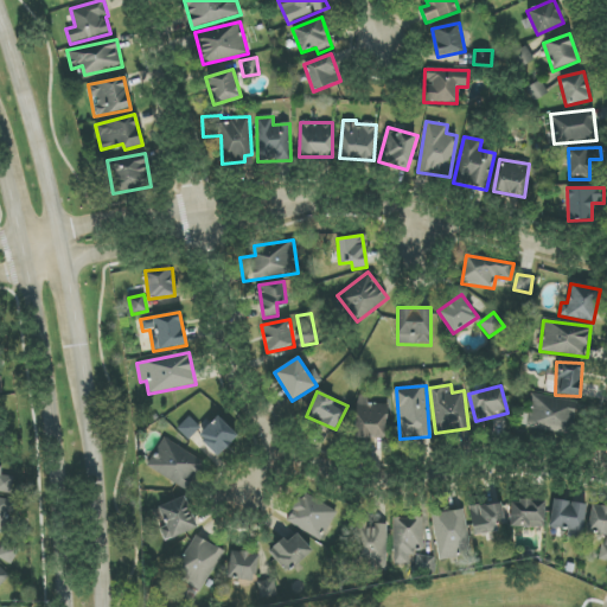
[(579,402),(538,395),(536,410),(526,408),(524,426),(573,435),(579,402)]
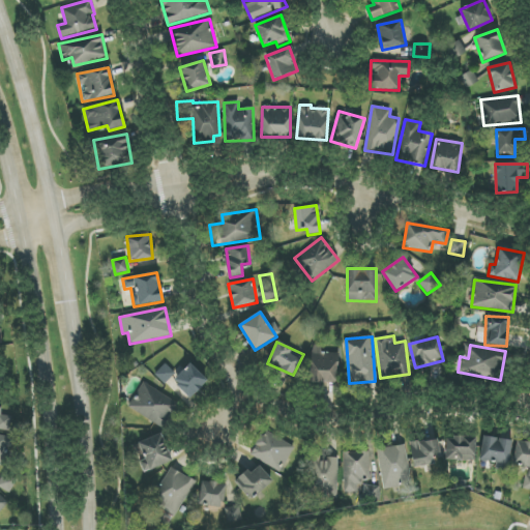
[(312,353),(311,383),(337,384),(339,354),(312,353)]
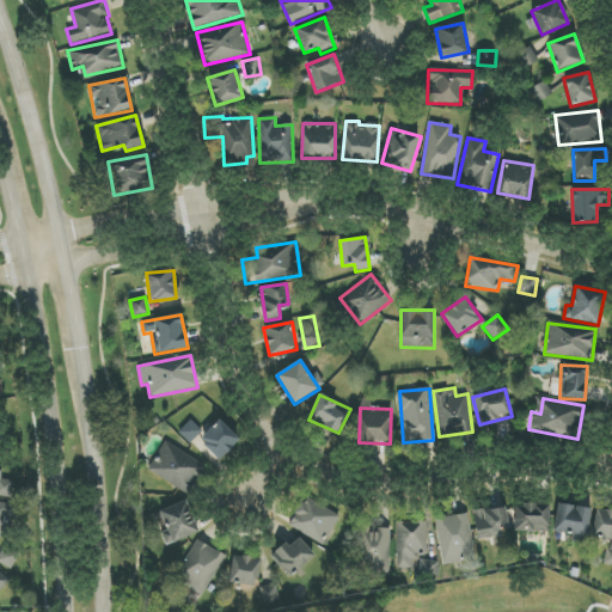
[(191,444),(203,432),(191,420),(178,433),(191,444)]
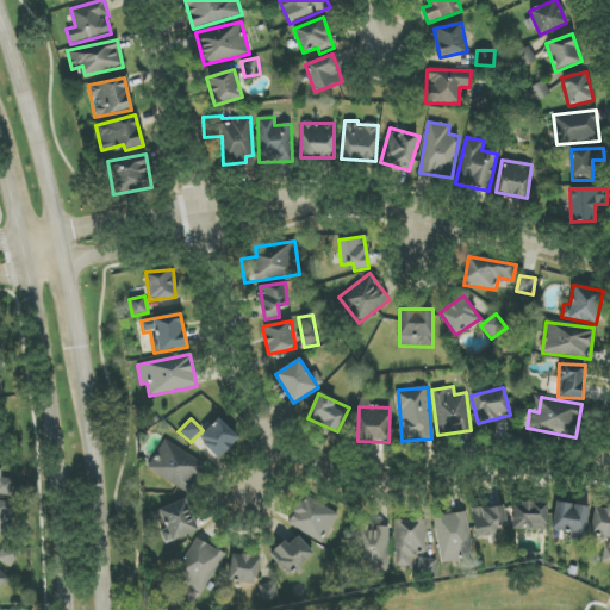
[(199,440),(219,459),(240,437),(219,418),(199,440)]
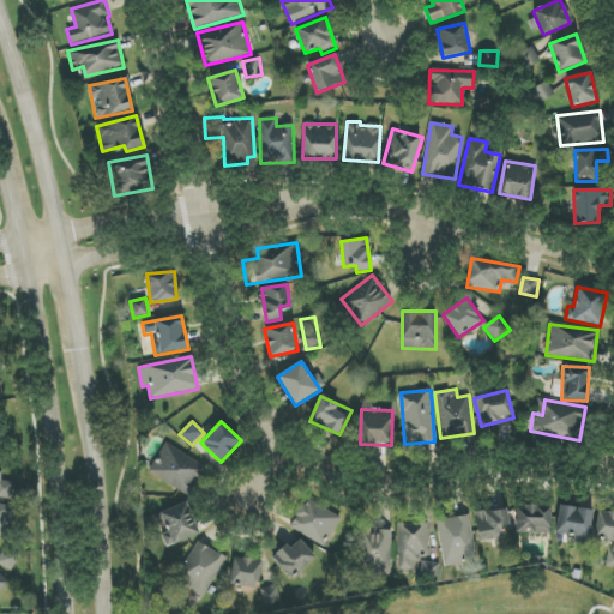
[(188,497),(206,469),(167,443),(148,470),(188,497)]
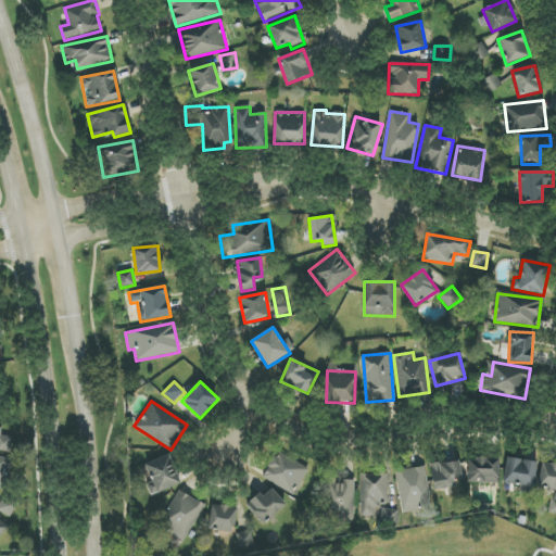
[(263,479),(297,494),(308,467),(276,452),(263,479)]
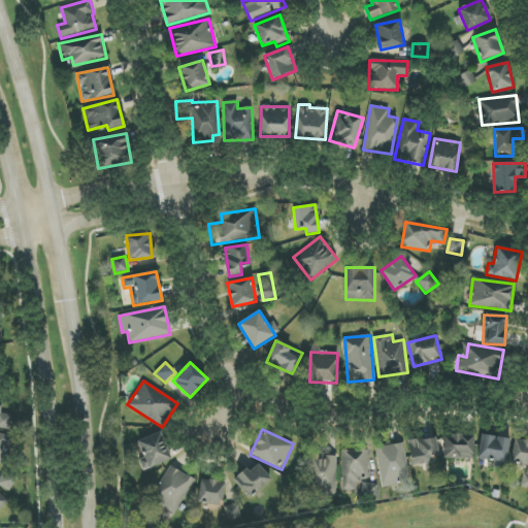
[(143,471),(171,460),(159,432),(137,441),(143,457),(138,460),(143,471)]
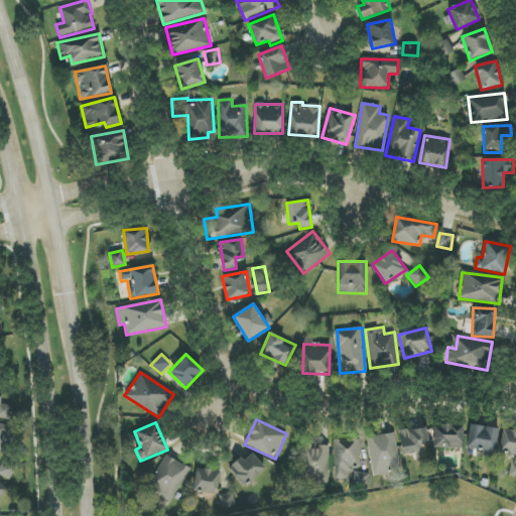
[(463,448),(463,425),(434,425),(433,448),(463,448)]
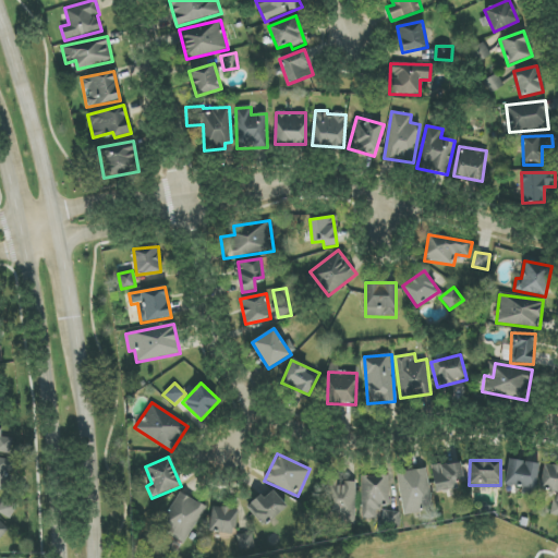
[(521,486),(521,495),(535,496),(537,463),(507,460),(506,485),(521,486)]
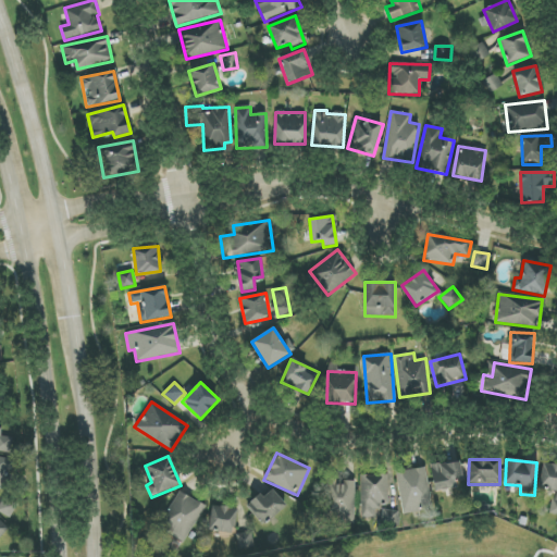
[(435,492),(457,489),(456,477),(462,475),(460,461),(431,466),(435,492)]
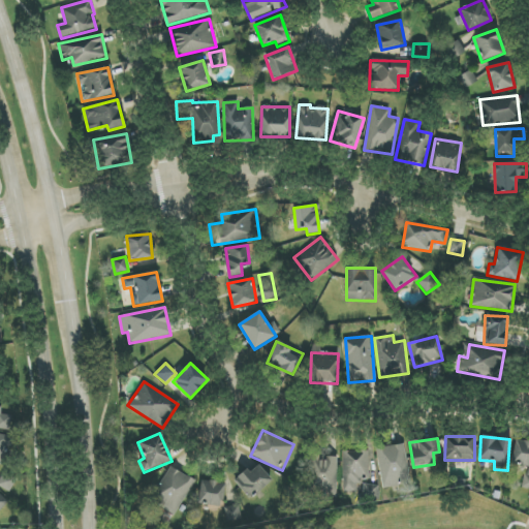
[(523,489),(528,489),(528,441),(515,440),(511,464),(526,466),(523,489)]
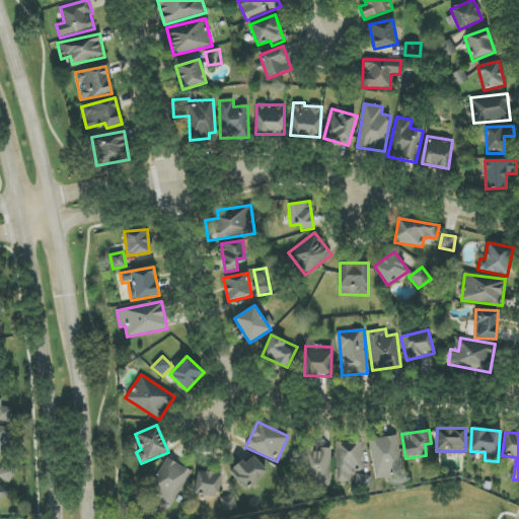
[(403,474),(397,435),(369,440),(375,478),(403,474)]
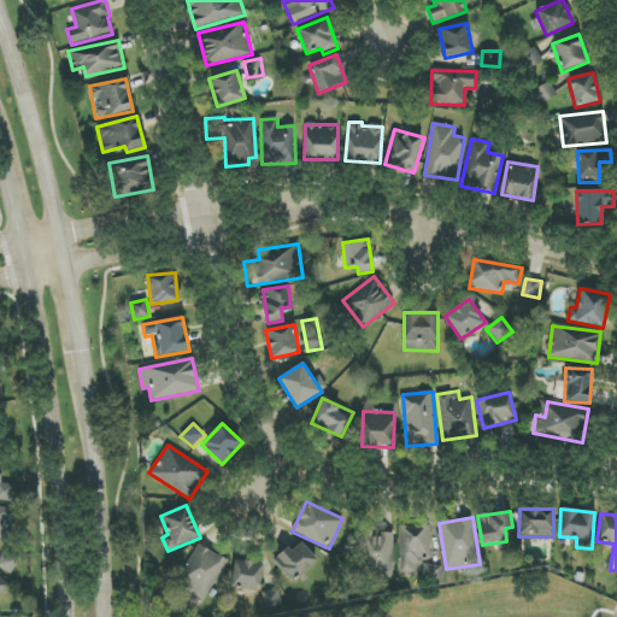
[(400,579),(417,577),(416,563),(430,563),(429,526),(399,527),(400,579)]
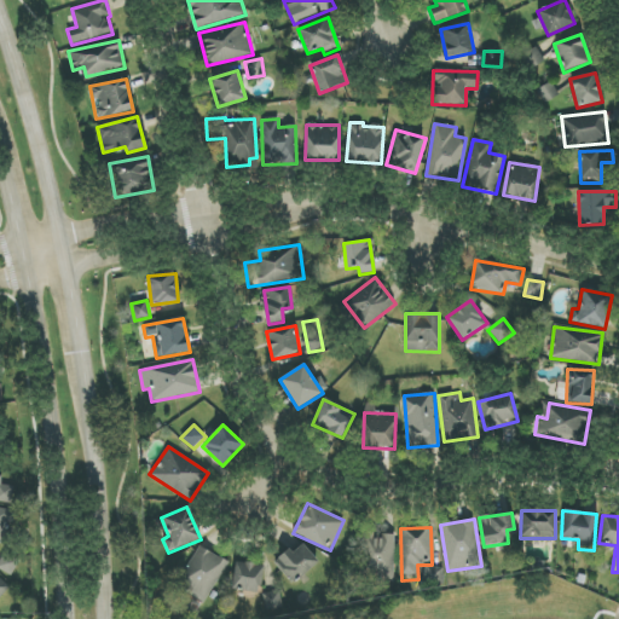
[(394,586),(394,536),(365,536),(366,586),(394,586)]
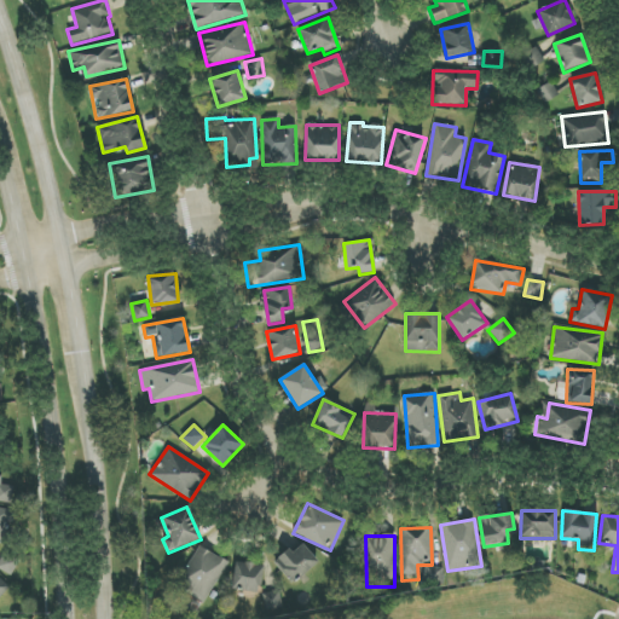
[(294,584),(319,561),(302,544),(291,554),(288,550),(273,562),(294,584)]
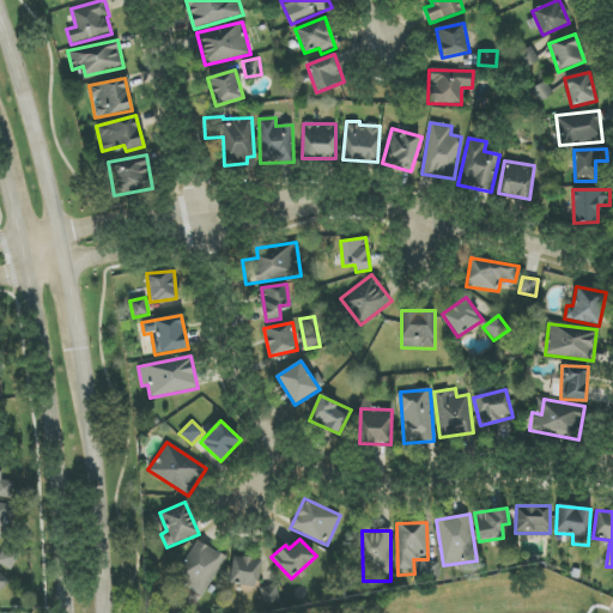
[(175,581),(202,598),(226,557),(199,541),(175,581)]
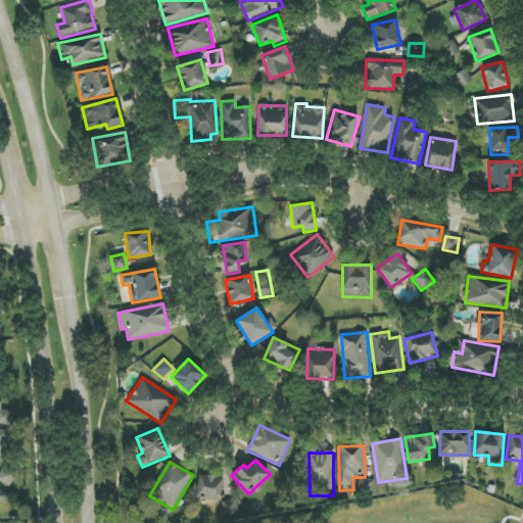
[(4,467),(0,474),(0,481),(9,486),(16,473),(4,467)]
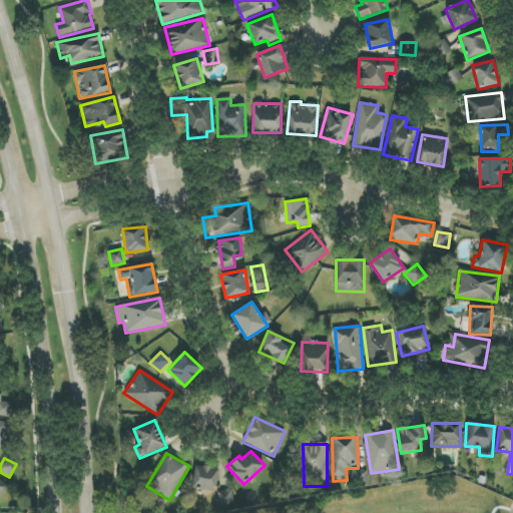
[(217,468),(194,467),(193,489),(216,490),(217,468)]
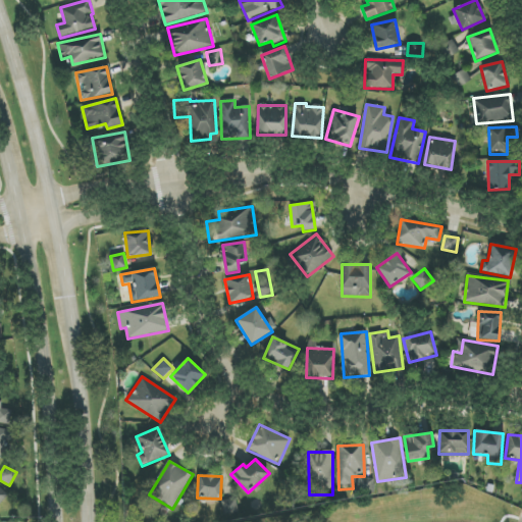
[(374,479),(358,478),(358,492),(373,493),(374,479)]
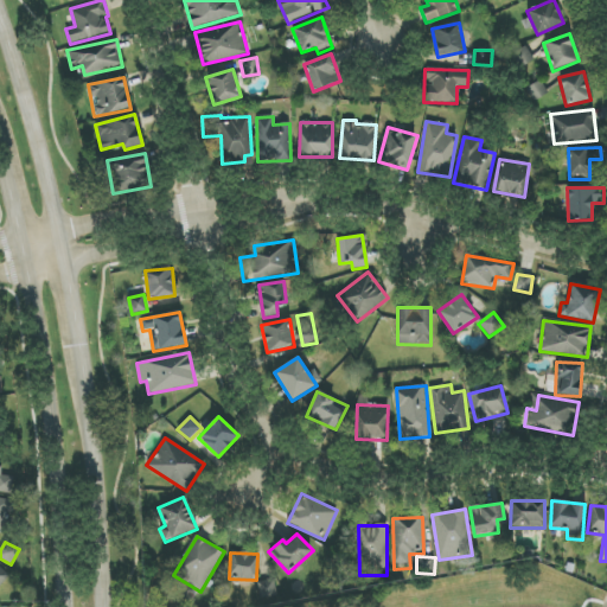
[(278,595),(274,580),(257,583),(261,599),(278,595)]
